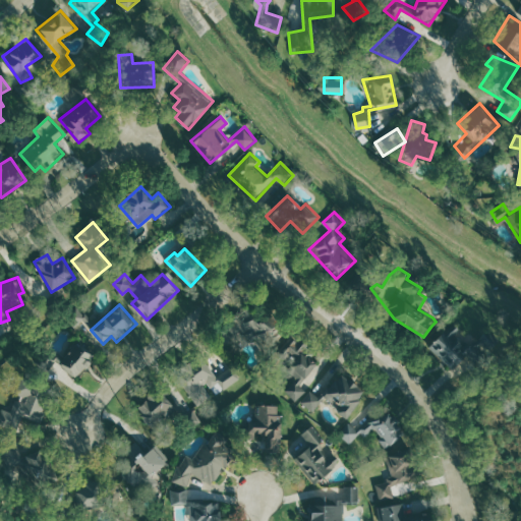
[(73,324),(88,325),(88,309),(74,308),(73,324)]
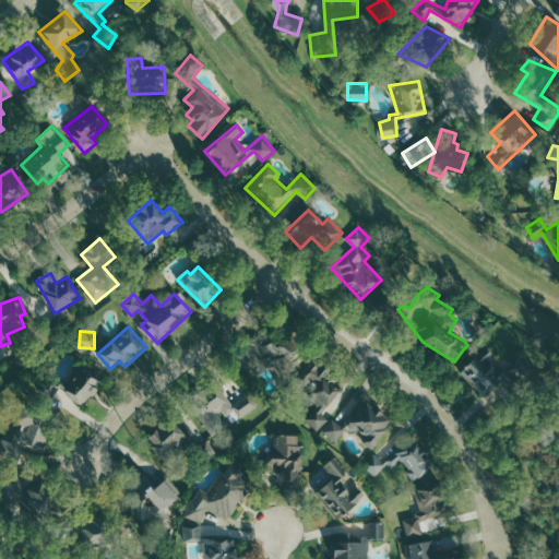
[(262,346),(258,353),(289,370),(300,351),(274,335),(266,348),(262,346)]
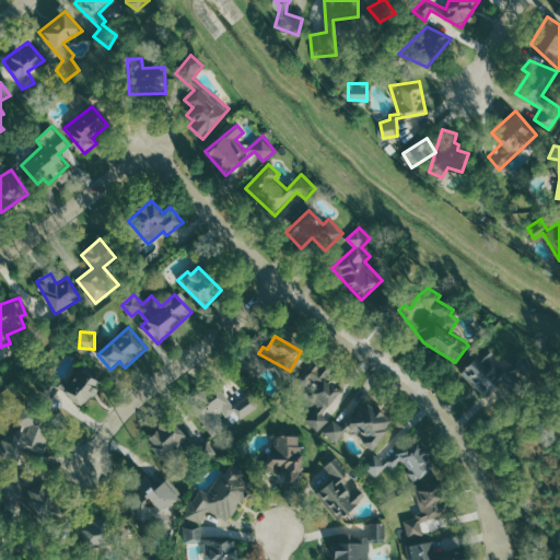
[(463,372),(486,397),(511,373),(489,349),(463,372)]
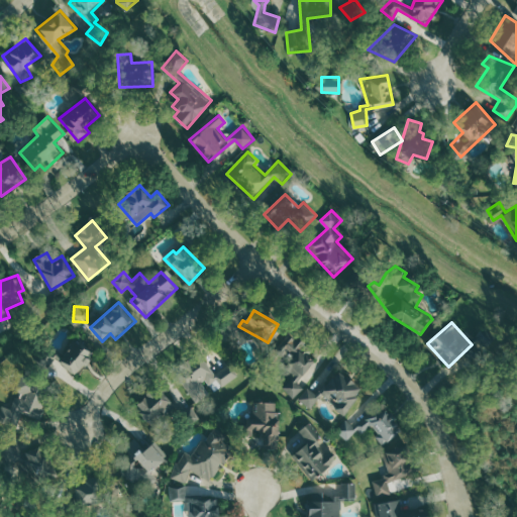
[(284,388),(296,399),(306,388),(298,381),(317,362),(288,333),(273,349),(297,374),(284,388)]
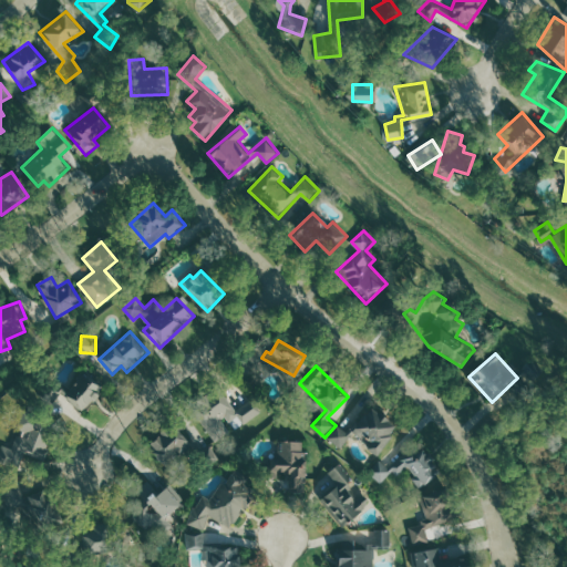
[(63,382),(57,393),(89,411),(103,383),(79,370),(71,387),(63,382)]
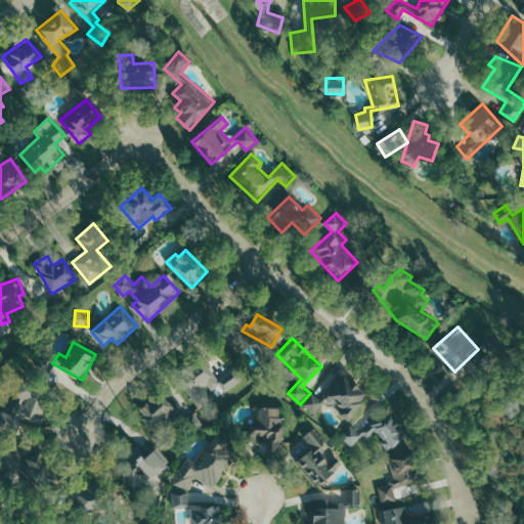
[(219,380),(207,362),(180,380),(200,408),(215,398),(210,392),(222,384),(227,392),(239,383),(231,370),(219,380)]
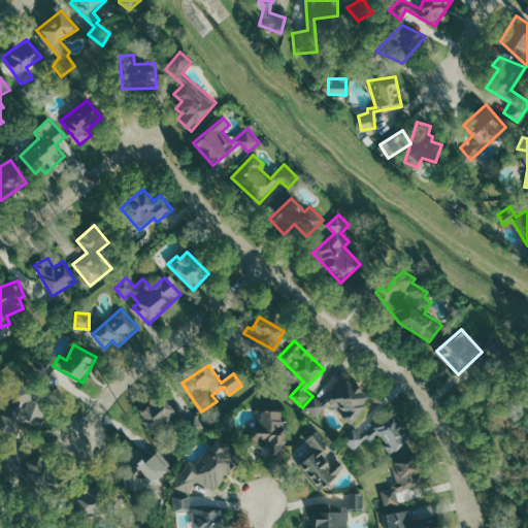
[(345,413),(342,419),(352,425),(371,396),(344,378),(329,402),(345,413)]
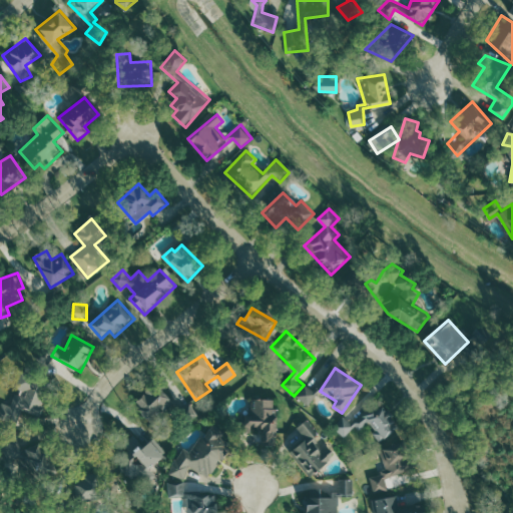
[(49,389),(18,379),(15,390),(17,391),(12,406),(3,403),(0,410),(0,418),(20,425),(24,414),(39,419),(49,389)]
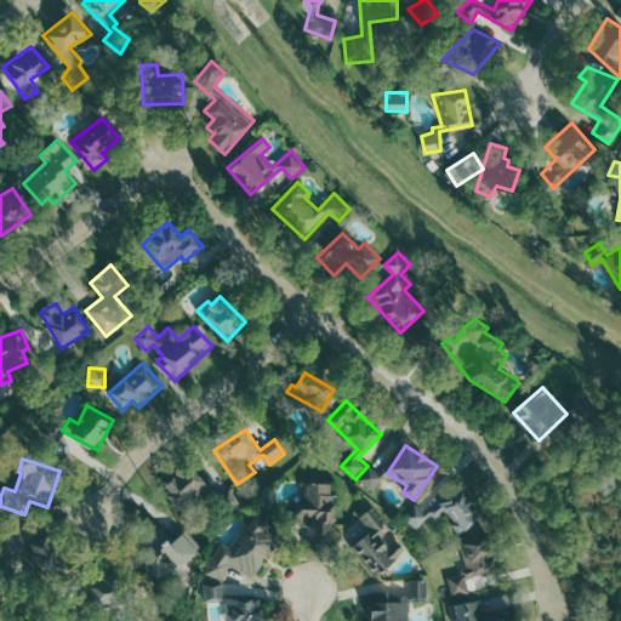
[(163,490),(182,510),(209,484),(191,465),(163,490)]
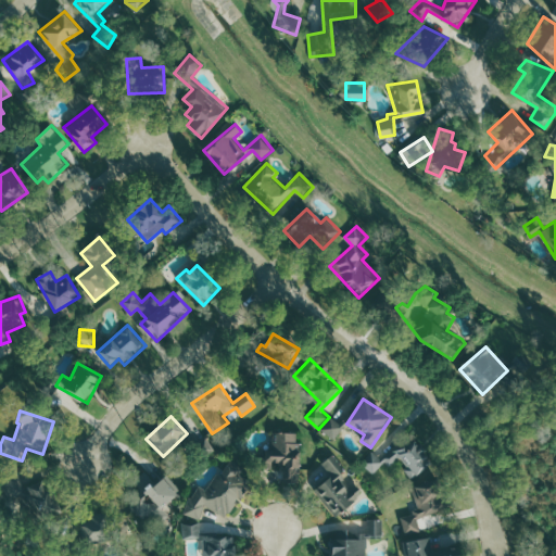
[(337,440),(345,427),(331,417),(323,430),(337,440)]
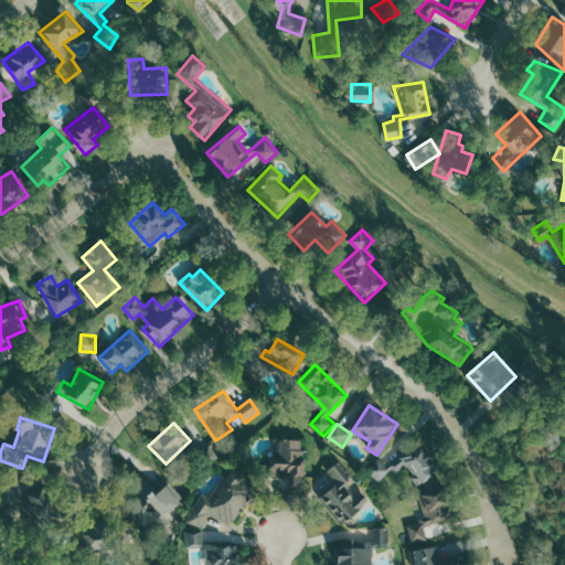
[(307,449),(302,449),(304,440),(283,440),(281,451),(272,451),(270,476),(286,477),(285,489),(306,490),(307,449)]
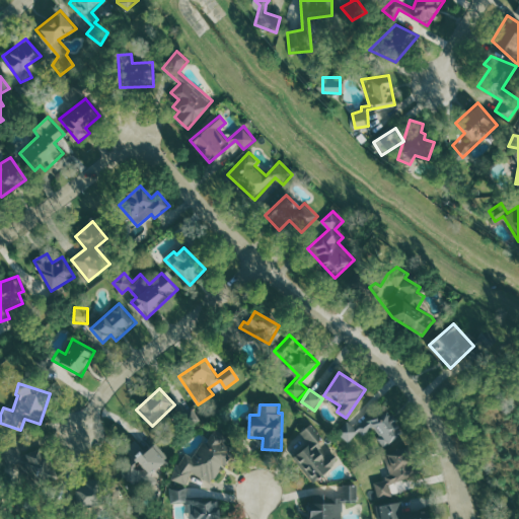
[(295,457),(312,483),(337,465),(319,441),(324,438),(313,424),(302,432),(311,445),(295,457)]
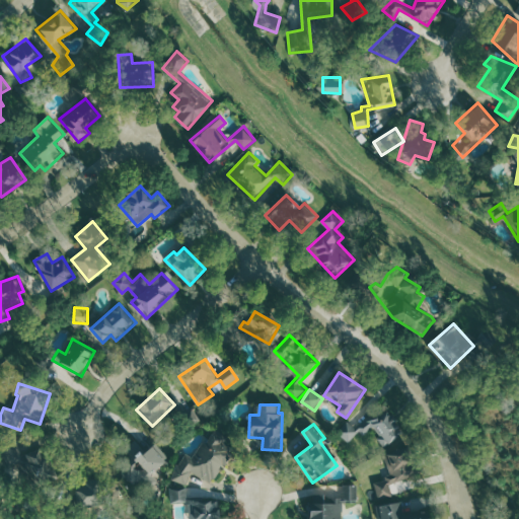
[(193,471),(205,479),(213,483),(221,471),(222,467),(226,461),(232,442),(214,430),(196,456),(187,454),(176,469),(172,479),(189,485),(193,471)]
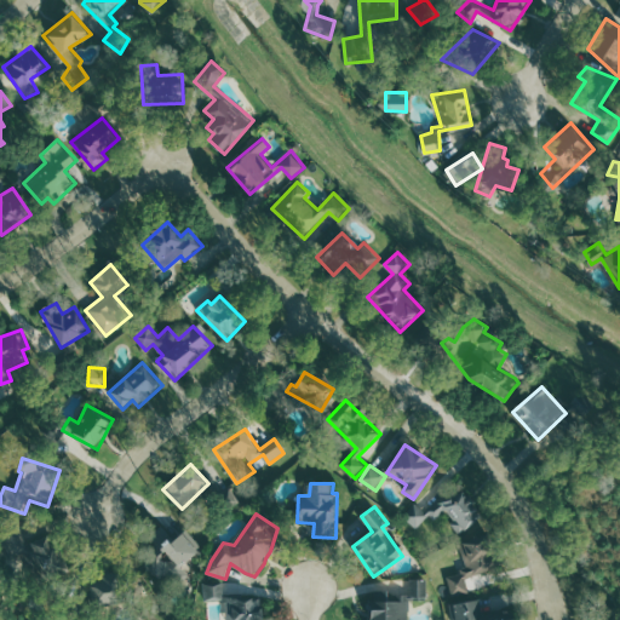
[(448,575),(455,603),(463,602),(460,589),(501,579),(489,533),(460,540),(468,570),(448,575)]
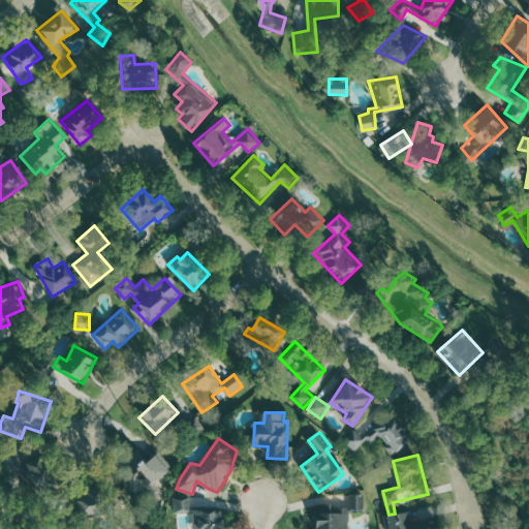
[(25,463),(28,471),(24,472),(33,497),(57,489),(44,456),(25,463)]
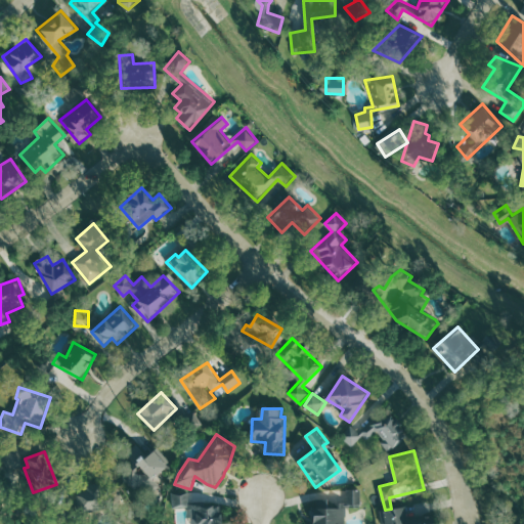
[(101,510),(100,483),(77,484),(78,511),(101,510)]
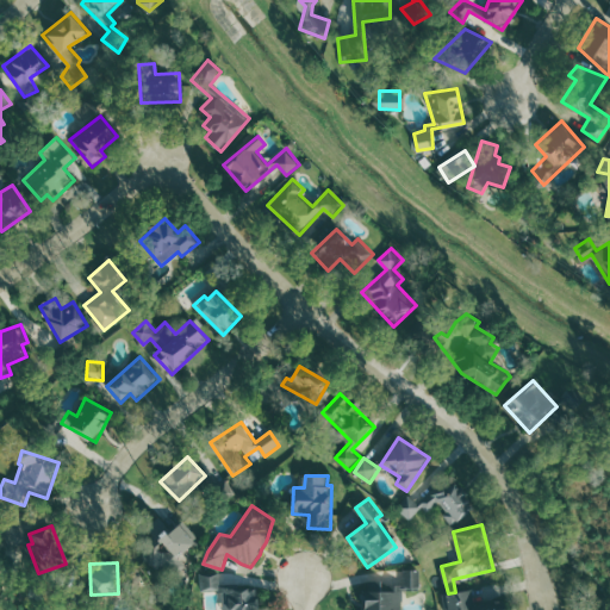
[(403,609),(404,589),(421,590),(421,571),(404,570),(404,584),(366,583),(365,609),(403,609)]
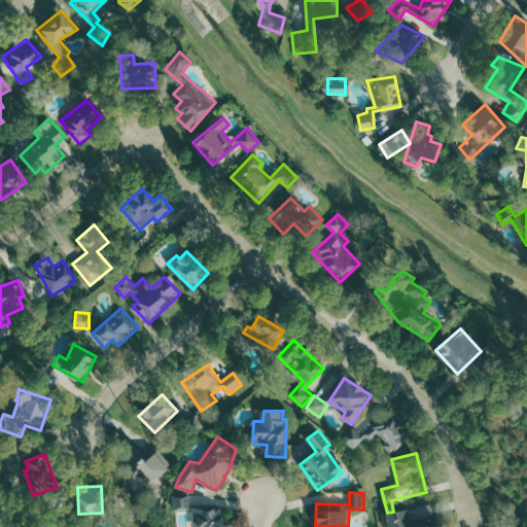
[(175,497),(175,508),(190,510),(190,497),(175,497)]
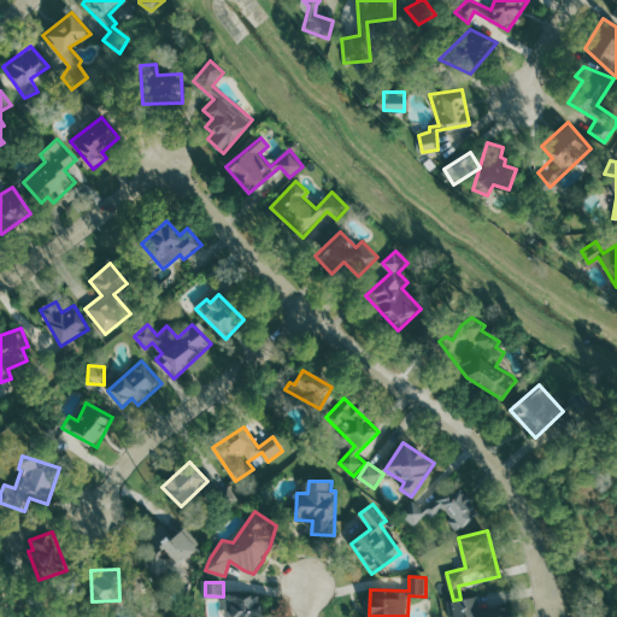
[(260,616),(259,593),(225,594),(225,616),(260,616)]
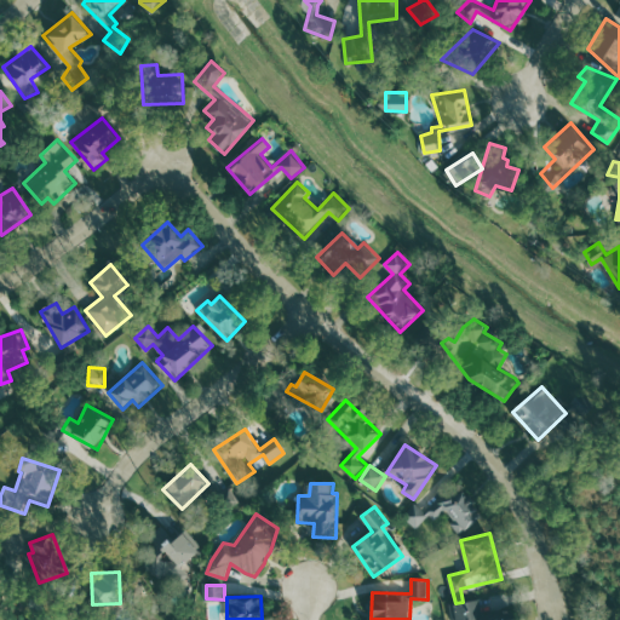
[(453,606),(455,619),(512,619),(510,604),(483,609),(482,600),(453,606)]
